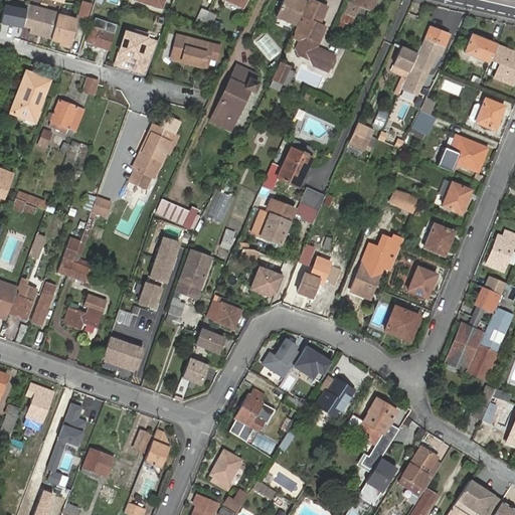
[(158,9),(160,0),(133,0),(133,1),(158,9)]
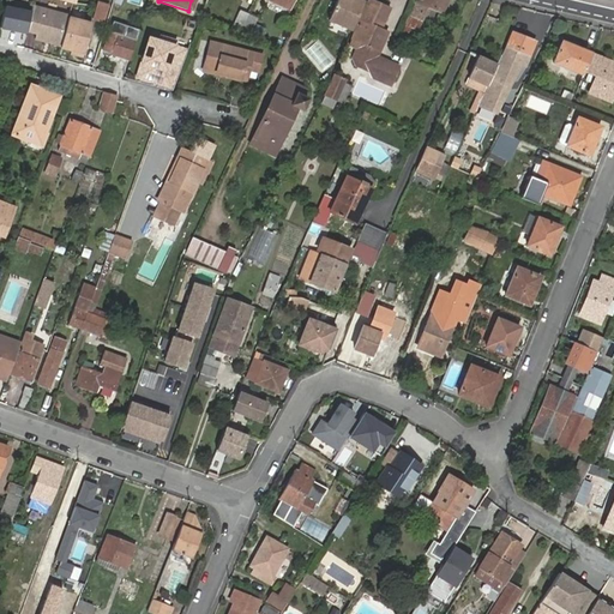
[(350,30),(362,5),(357,2),(359,1),(356,0),(335,0),(326,19),(350,30)]
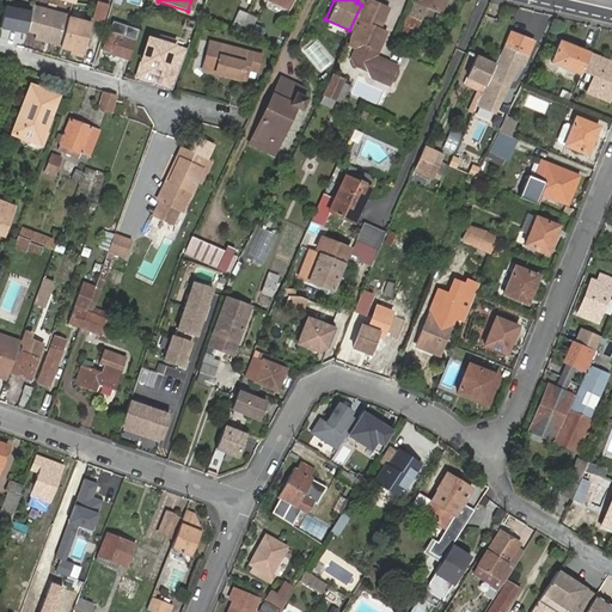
[(390,8),(371,0),(366,0),(348,43),(356,47),(352,56),(354,63),(368,71),(372,77),(389,84),(398,66),(377,55),(387,31),(380,28),(390,8)]
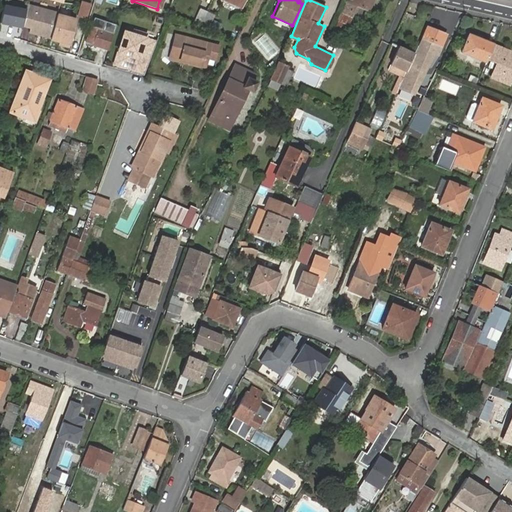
[(373,0),(351,0),(350,2),(348,1),(343,13),(354,17),(358,7),(369,12),(373,0)]
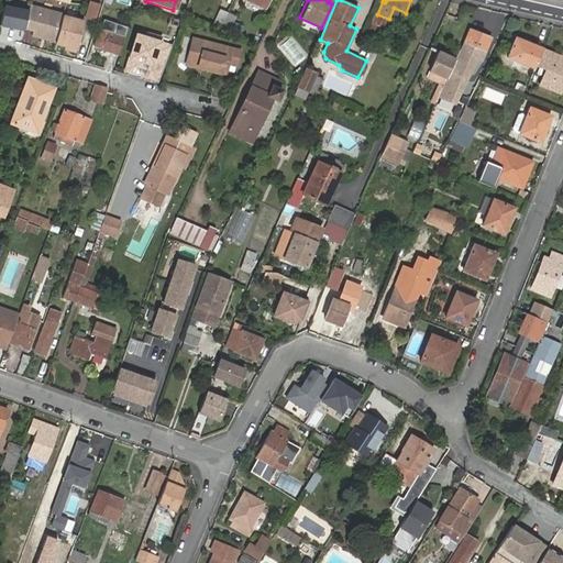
[(99,3),(89,1),(87,7),(86,11),(84,18),(95,20),(99,3)]
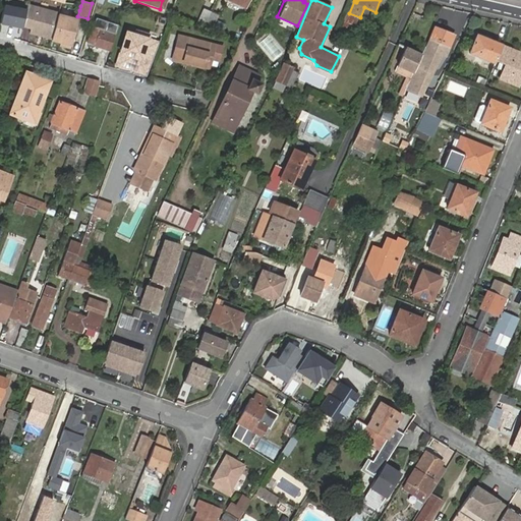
[(25,11),(3,6),(0,20),(0,24),(21,30),(21,27),(25,11)]
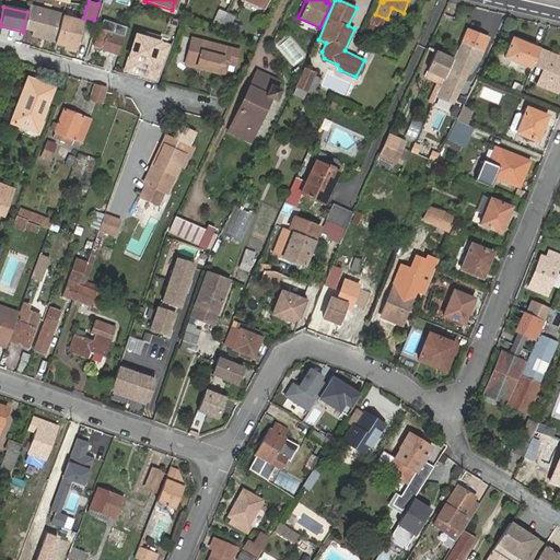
[(61,15),(61,13),(28,7),(27,12),(23,30),(32,31),(31,36),(54,42),(61,15)]
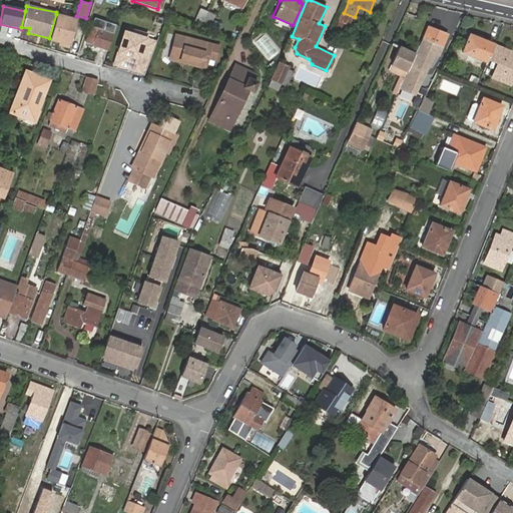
[(66,47),(75,19),(56,14),(49,38),(49,39),(62,43),(61,45),(66,47)]
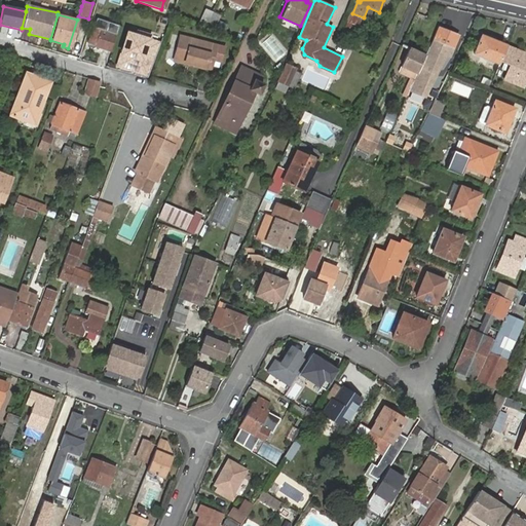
[(198,25),(204,27),(208,20),(201,17),(198,25)]
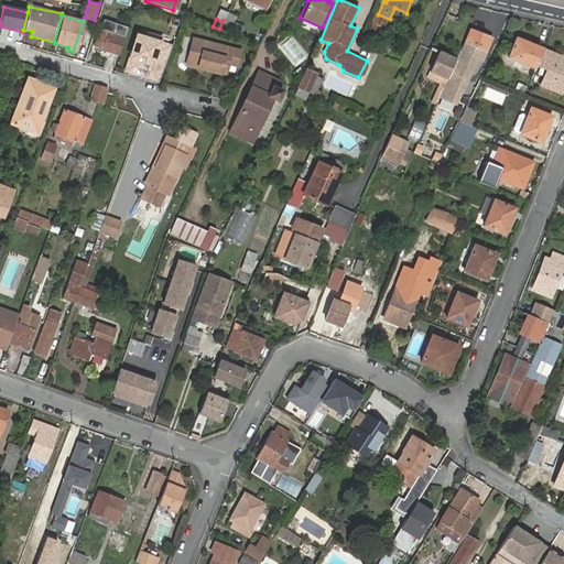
[(223,21),(219,29),(228,32),(230,24),(223,21)]
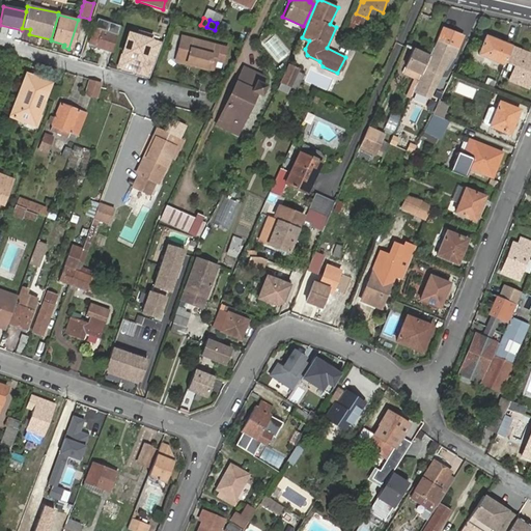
[(116,35),(119,26),(109,23),(106,32),(116,35)]
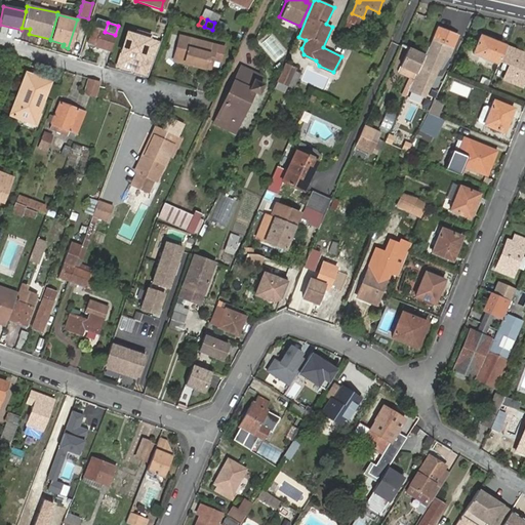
[(110,51),(115,35),(105,32),(92,28),(88,40),(95,43),(94,46),(110,51)]
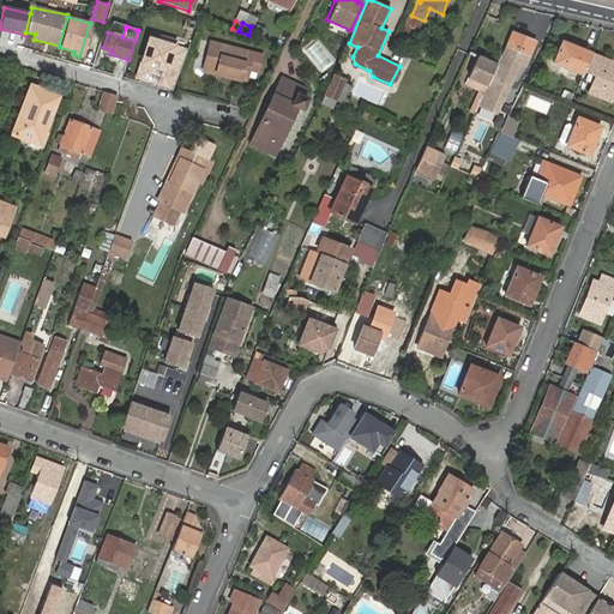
[(507,89),(510,82),(512,83),(519,65),(524,67),(534,43),(511,34),(501,58),(500,56),(498,64),(477,107),(499,115),(510,90),(507,89)]
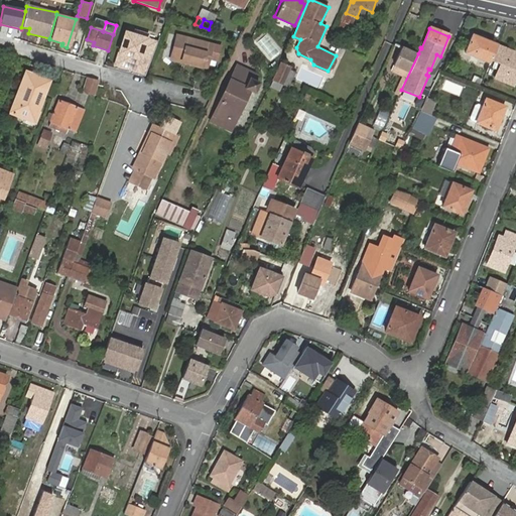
[(145,77),(157,42),(146,39),(147,34),(135,31),(134,35),(126,33),(116,65),(128,68),(129,66),(133,67),(132,73),(145,77)]
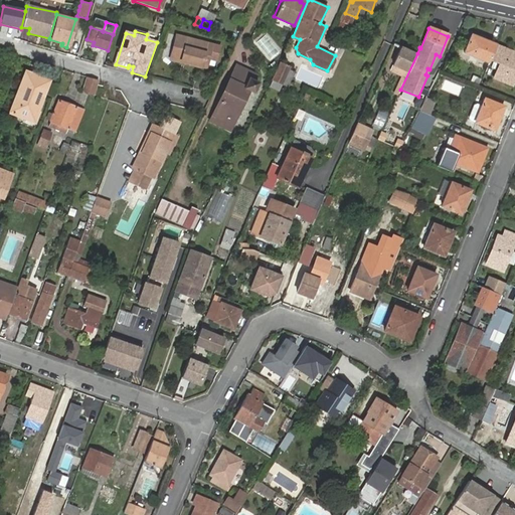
[(491,60),(498,44),(474,34),(465,53),(489,64),(491,60)]
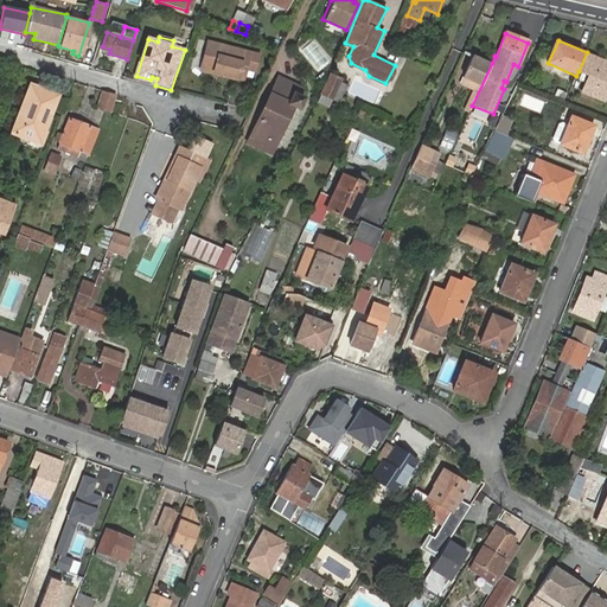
[(259,53),(208,42),(200,69),(213,71),(222,74),(242,78),(246,68),(254,70),(259,53)]
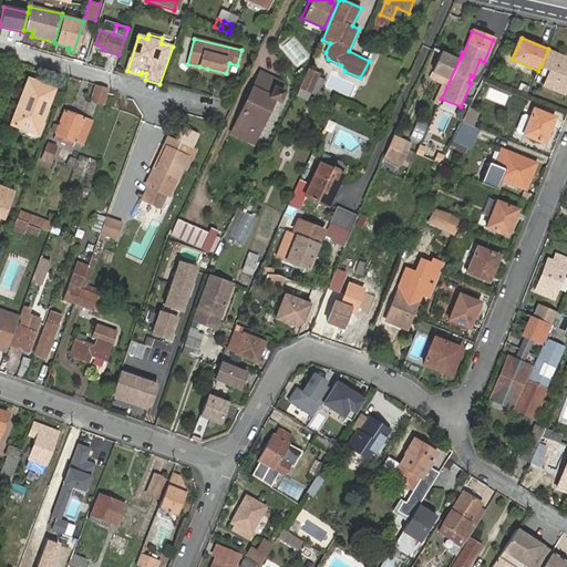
[(566,90),(566,57),(548,49),(540,66),(552,72),(544,86),(565,95),(566,90)]
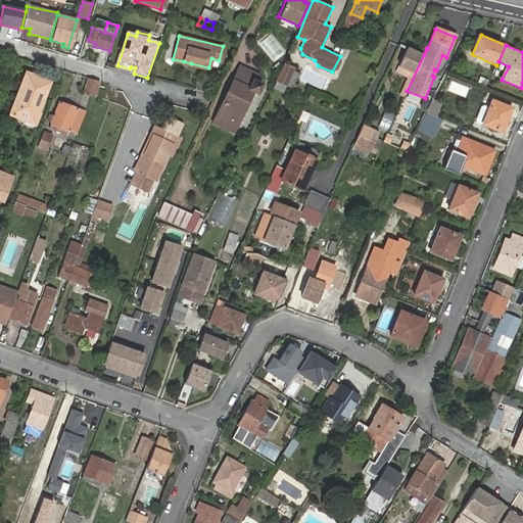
[(402,91),(407,92),(407,91),(424,54),(408,47),(399,64),(401,65),(399,72),(409,76),(402,91)]
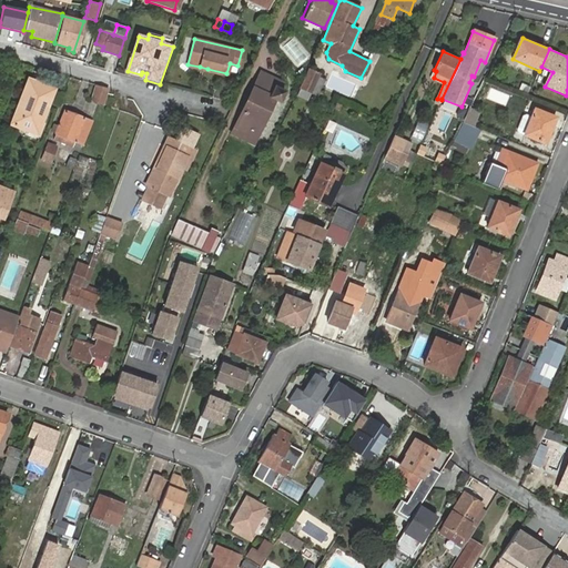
[(9,78),(17,81),(21,68),(13,66),(9,78)]
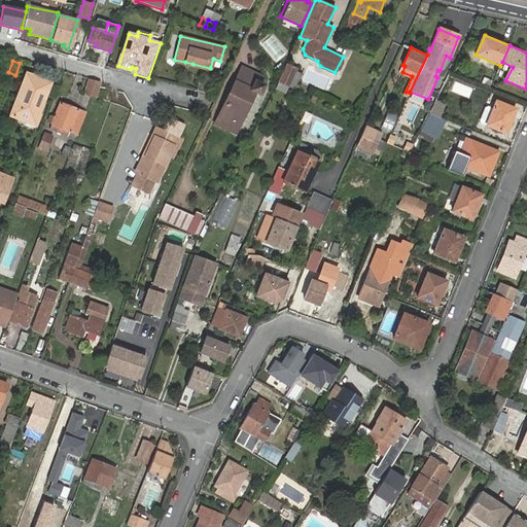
[(294,67),(285,62),(277,79),(287,84),(294,67)]
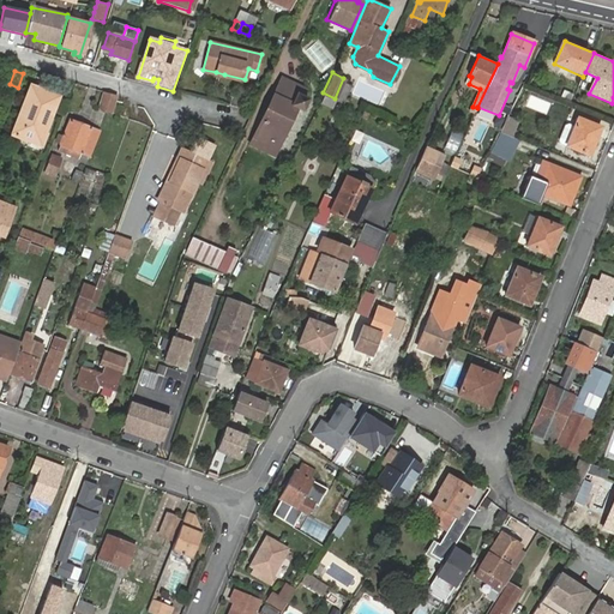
[(296,107),(302,109),(308,97),(301,95),(305,89),(281,78),(252,138),(265,144),(269,137),(281,142),(296,107)]
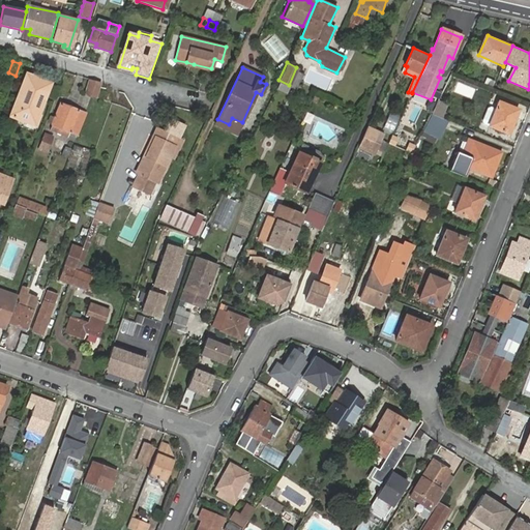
[(27,77),(11,117),(34,125),(37,119),(51,85),(27,77)]
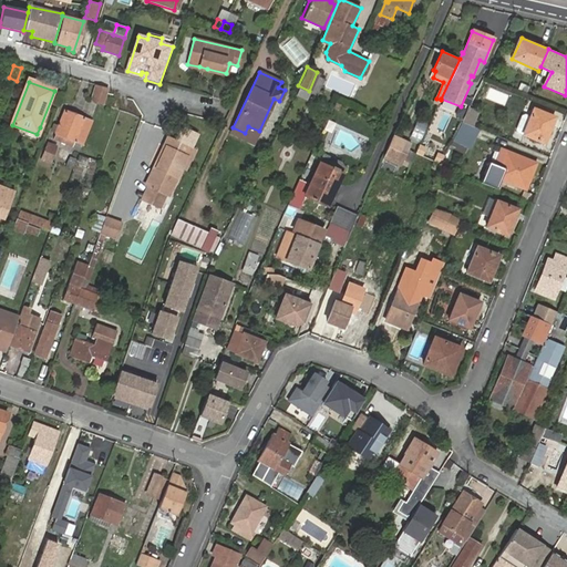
[(522,84),(519,91),(527,94),(529,88),(522,84)]
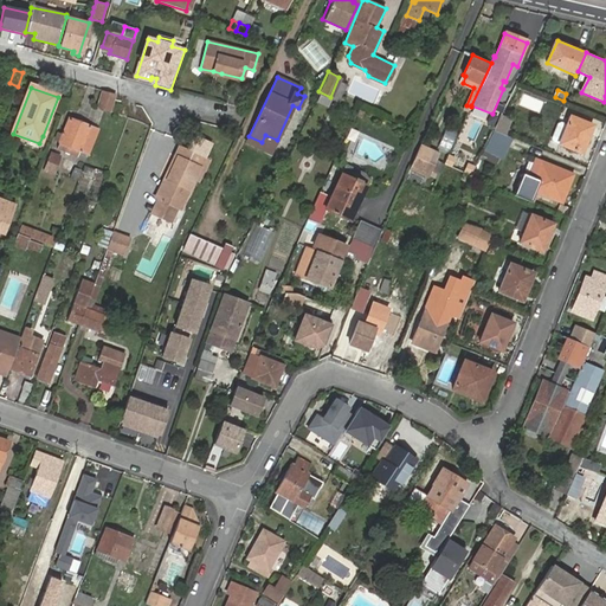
[(105,110),(110,111),(115,97),(103,92),(98,108),(105,110)]
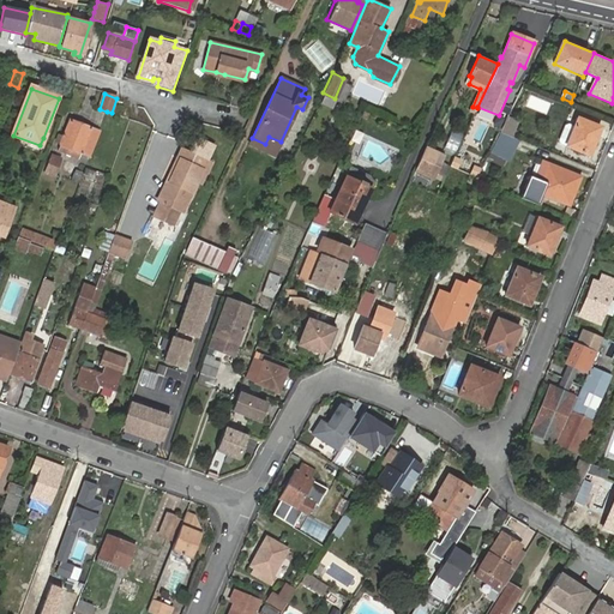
[(517,130),(521,121),(509,116),(500,131),(515,138),(518,131),(517,130)]
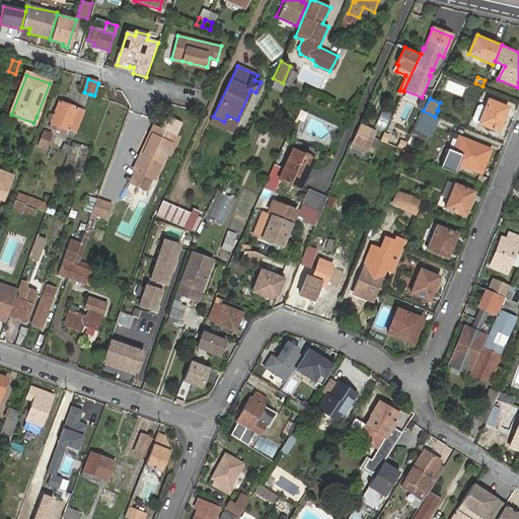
[(490,100),(479,124),(498,131),(508,107),(490,100)]
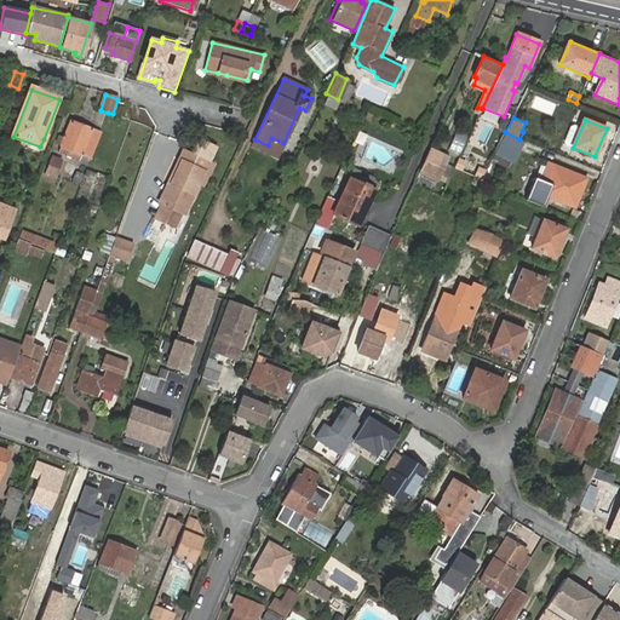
[(86,145),(95,149),(101,133),(72,124),(61,154),(81,161),(86,145)]
